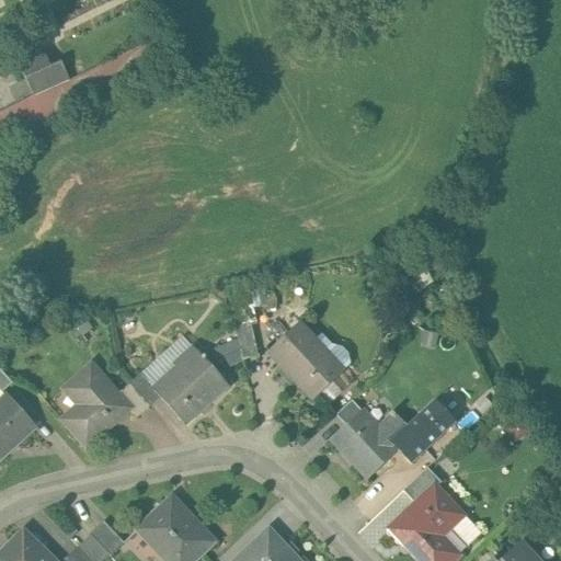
[(33,99),(16,106),(0,114),(0,141),(164,64),(153,41),(112,60),(109,64),(83,76),(69,82),(33,99)]
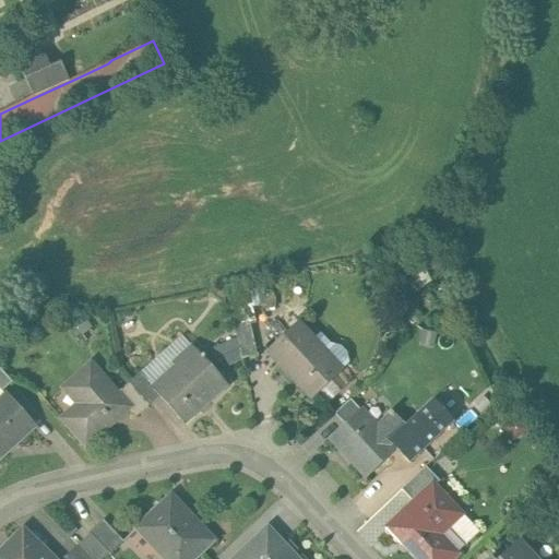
[(50,67),(43,50),(16,61),(33,98),(69,82),(60,62),(50,67)]
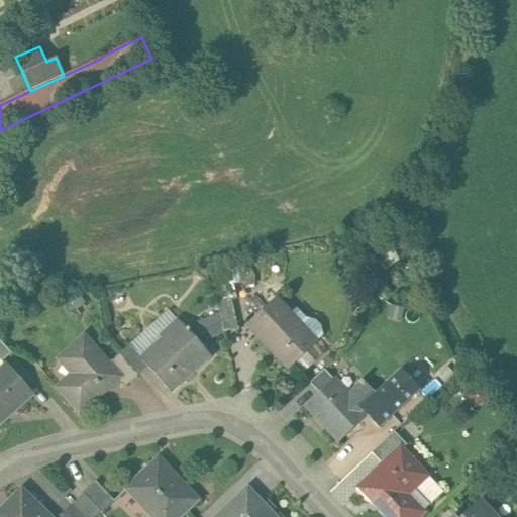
[(210,267),(217,302),(231,299),(236,298),(233,284),(245,282),(240,260),(210,267)]
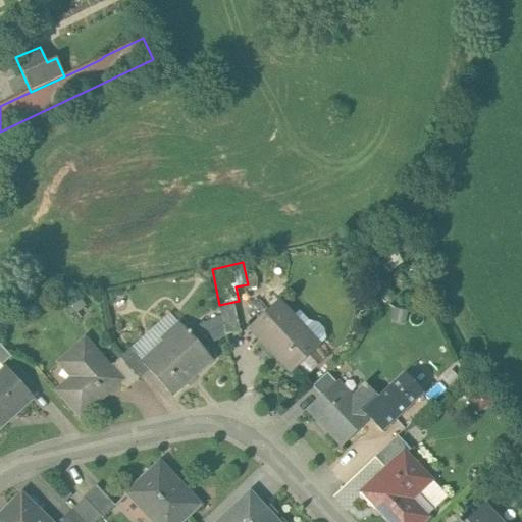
[(221,316),(225,333),(241,330),(233,302),(219,305),(221,316)]
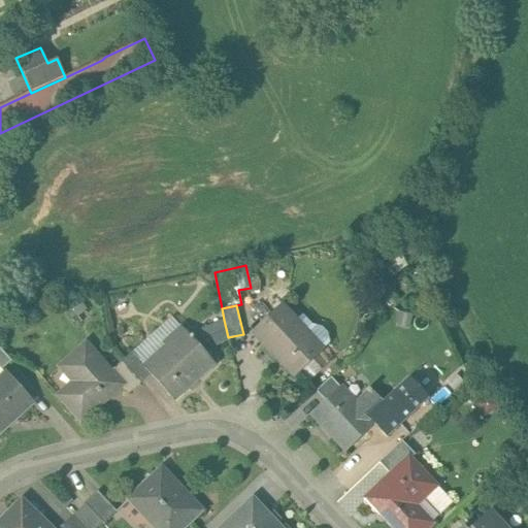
[(323,350),(283,306),(254,332),(294,376),(323,350)]
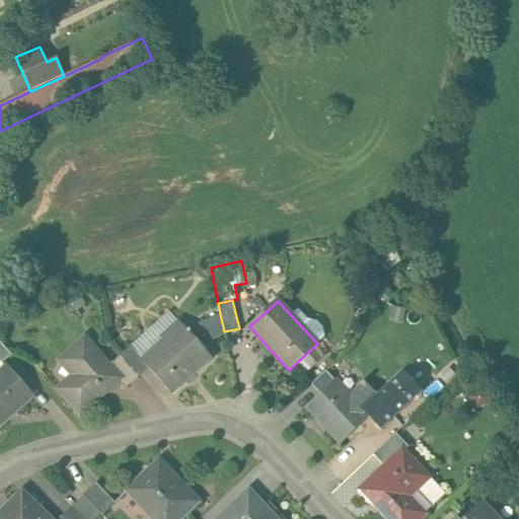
[(220,314),(194,325),(207,342),(225,336),(224,331),(220,314)]
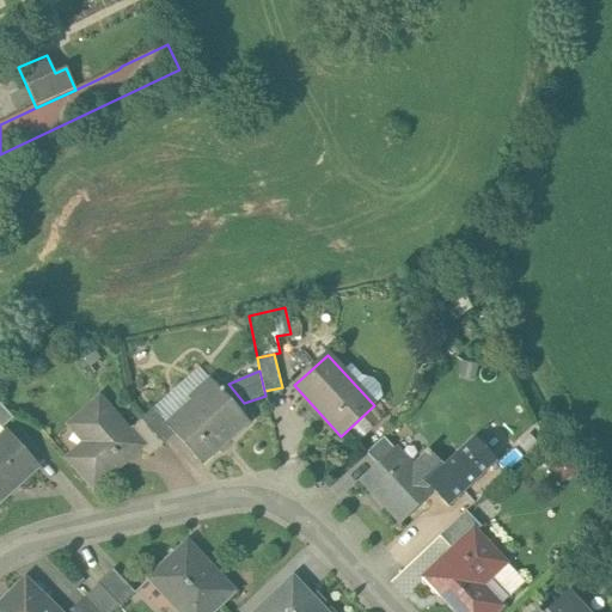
[(212,381),(190,399),(193,403),(167,424),(167,426),(175,434),(202,465),(249,423),(212,381)]
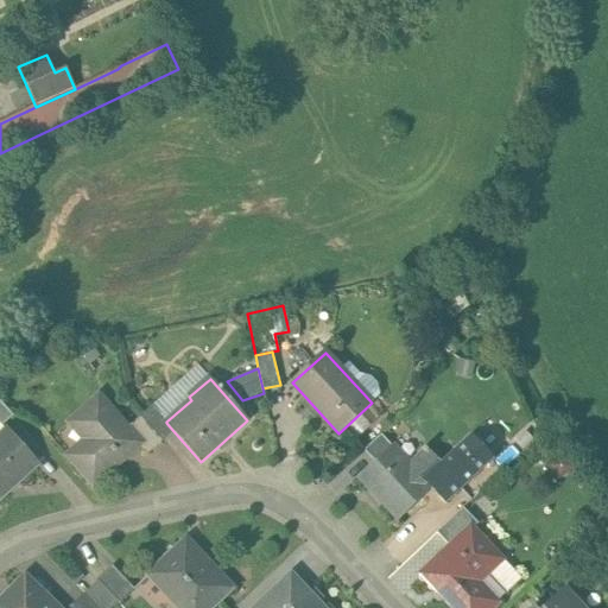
[(127,429),(99,398),(74,420),(89,437),(68,456),(94,486),(140,444),(127,429)]
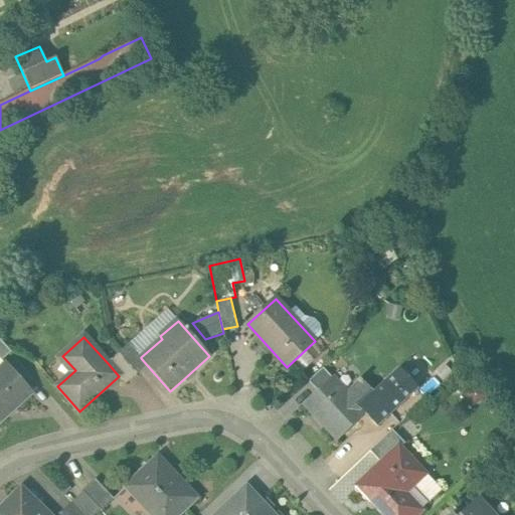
[(11,353),(0,340),(0,358),(2,361),(11,353)]
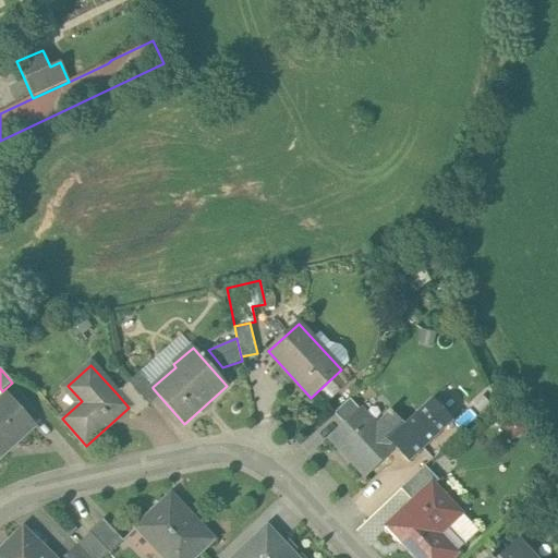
[(153,387),(140,373),(129,381),(149,405),(159,396),(153,388),(153,387)]
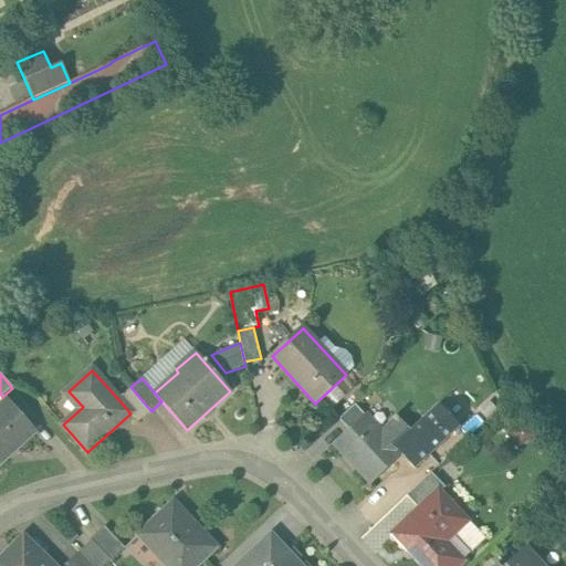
[(152,411),(130,387),(118,399),(130,413),(138,422),(152,411)]
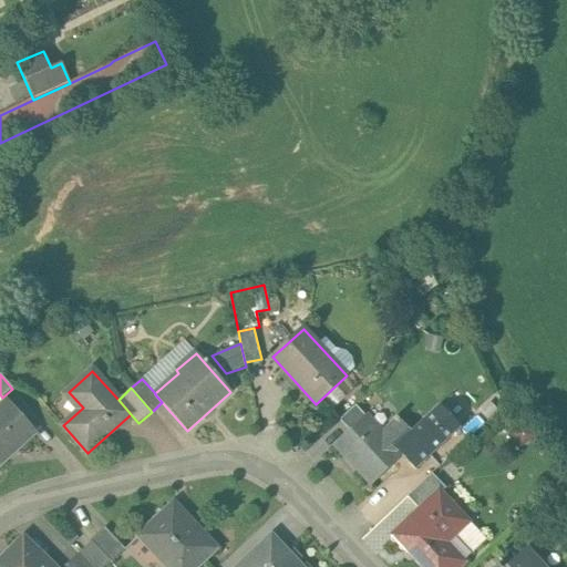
[(9,404),(0,411),(0,465),(35,434),(9,404)]
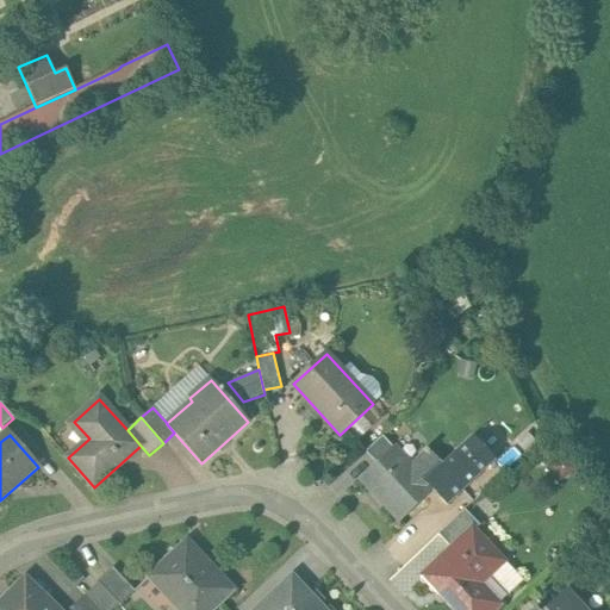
[(383,436),(366,453),(375,464),(393,448),(383,436)]
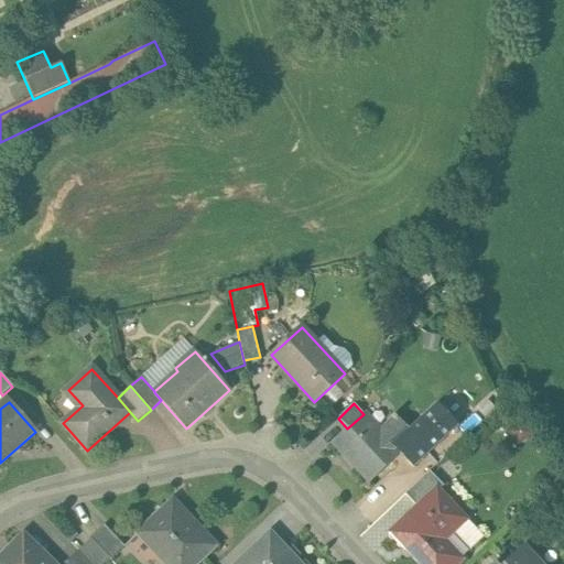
[(436,403),(408,430),(414,436),(398,452),(400,454),(413,468),(458,426),(436,403)]
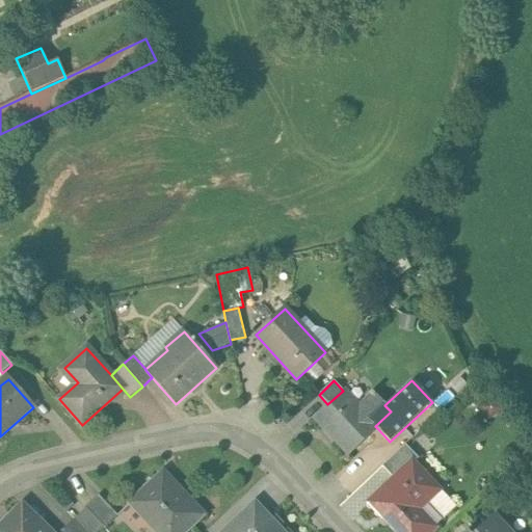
[(358,408),(343,391),(327,404),(314,417),(349,455),(377,428),(375,426),(391,411),(384,405),(371,391),(369,393),(372,396),(358,408)]
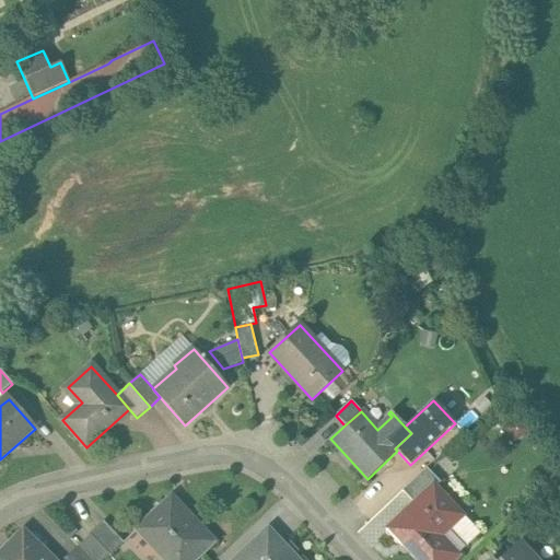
[(426,468),(400,492),(413,505),(432,488),(433,489),(439,483),(426,468)]
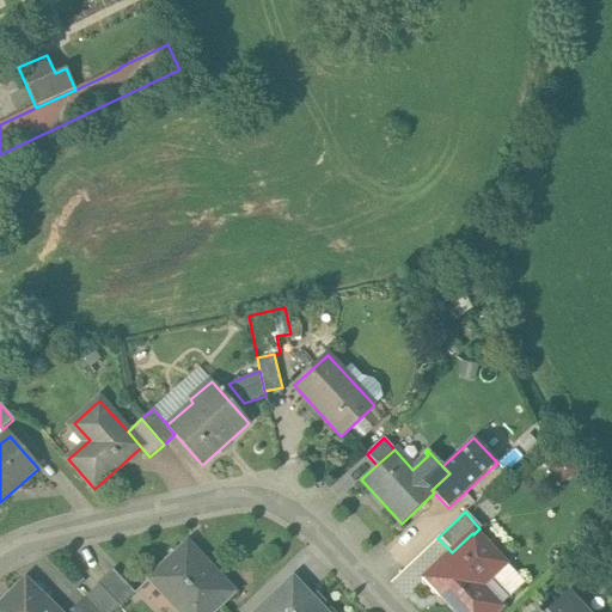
[(452,552),(423,580),(448,605),(451,603),(459,611),(493,611),(497,609),(478,587),(502,565),(473,534),(472,533),(452,552)]
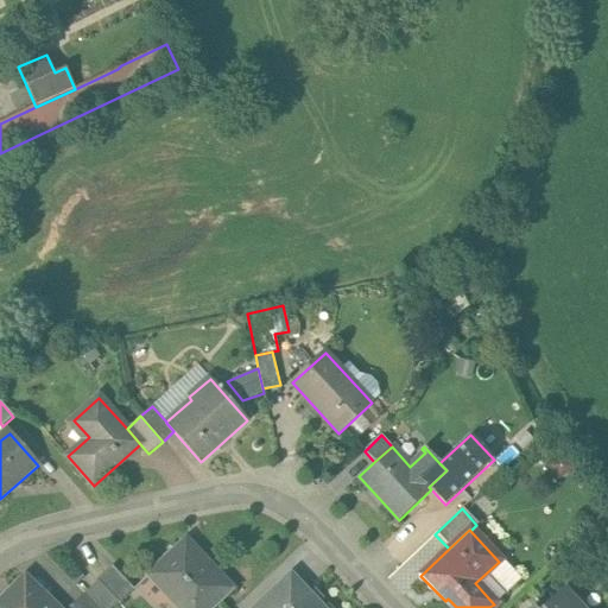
[(210,607),(232,589),(185,540),(149,576),(178,607),(210,607)]
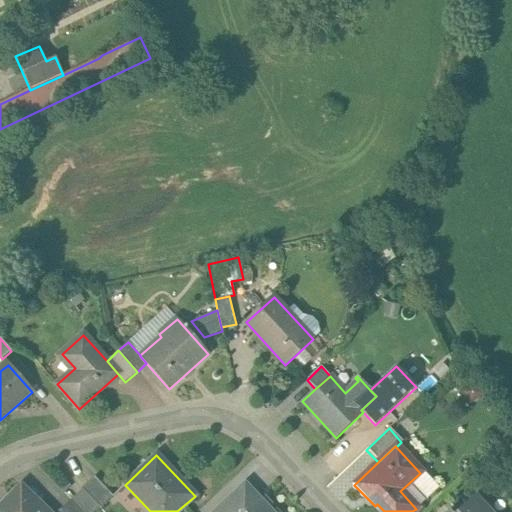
[(113,497),(94,476),(82,488),(101,508),(113,497)]
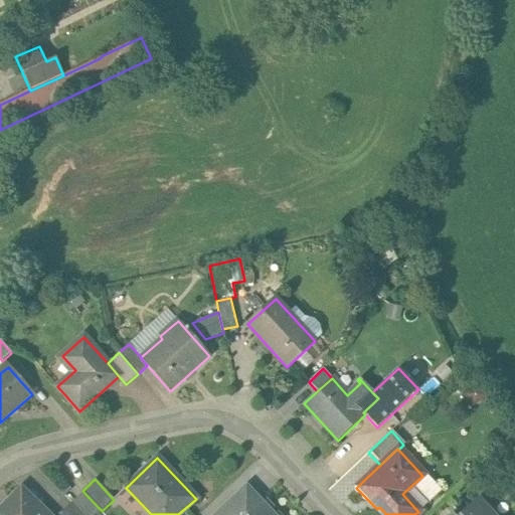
[(272,514),(245,487),(215,514),(272,514)]
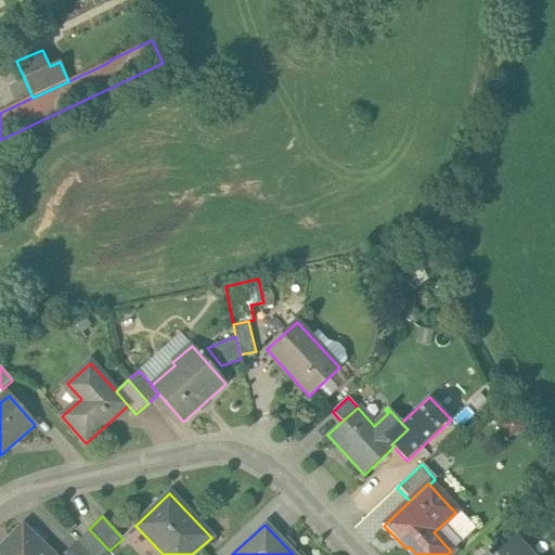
[(50,554),(23,529),(0,552),(0,554),(50,554)]
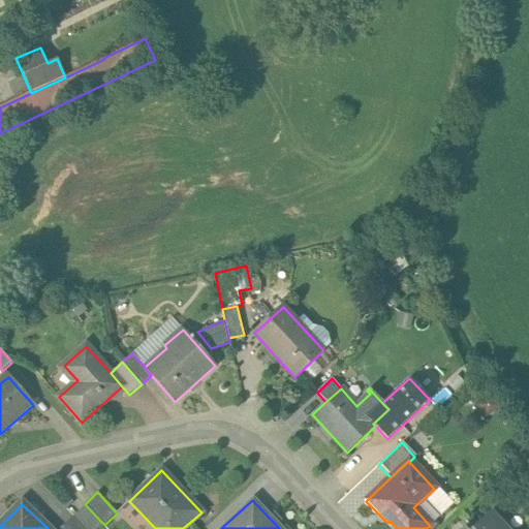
[(506,528),(492,512),(474,528),(506,528)]
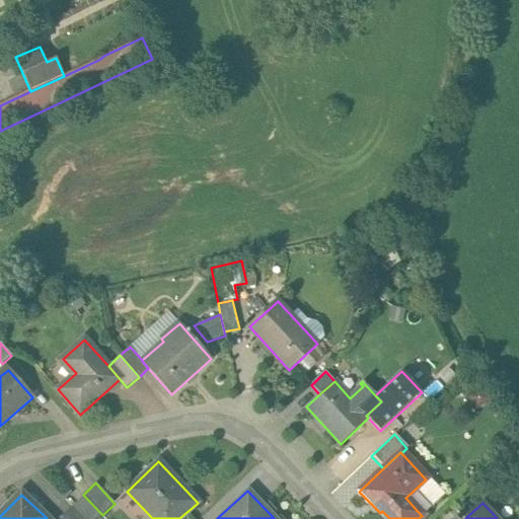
[(82,518),(71,507),(59,518),(82,518)]
